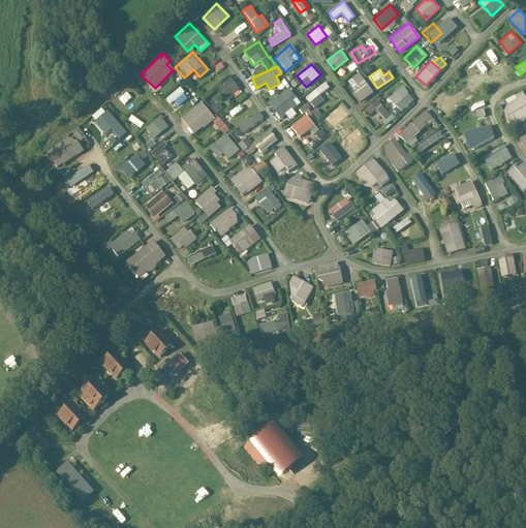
[(358,72),(345,83),(361,101),(373,91),(358,72)]
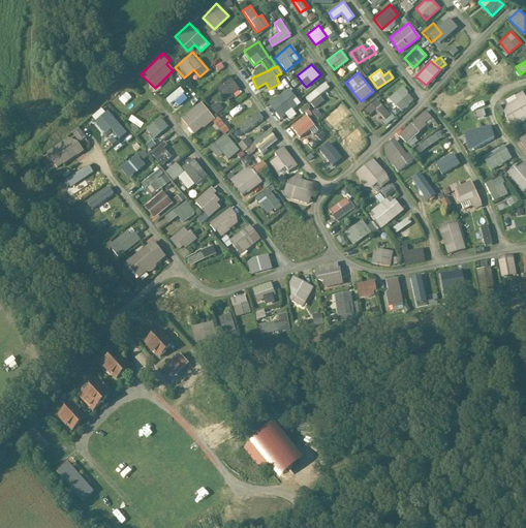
[(225,100),(240,88),(229,76),(216,88),(225,100)]
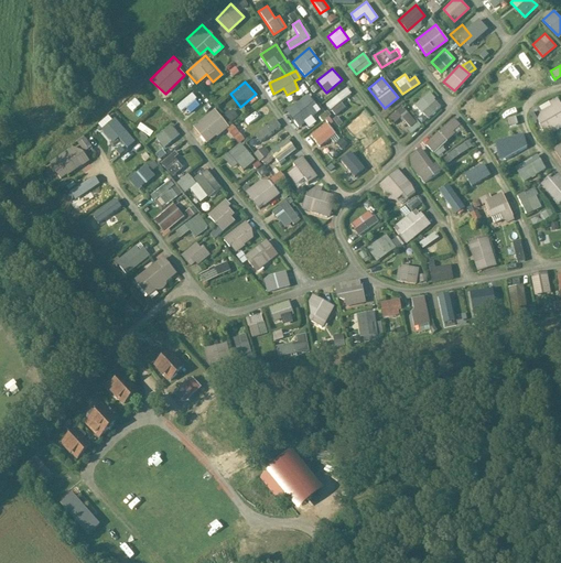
[(341,101),(351,93),(345,86),(325,104),(334,115),(345,107),(341,101)]
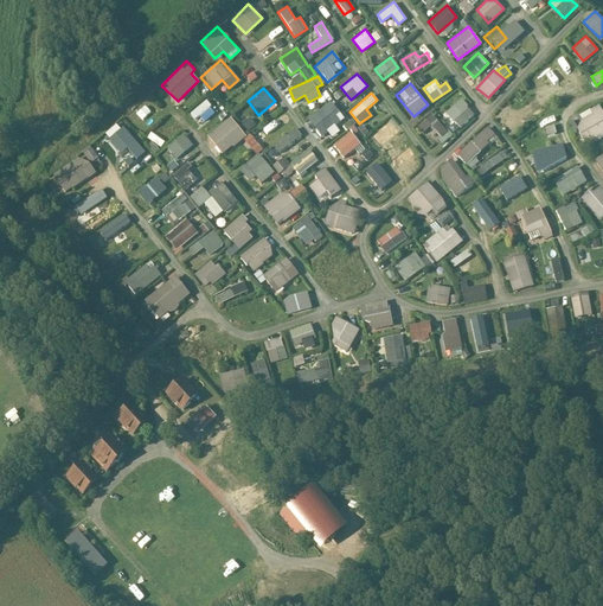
[(187,113),(198,126),(216,112),(205,99),(187,113)]
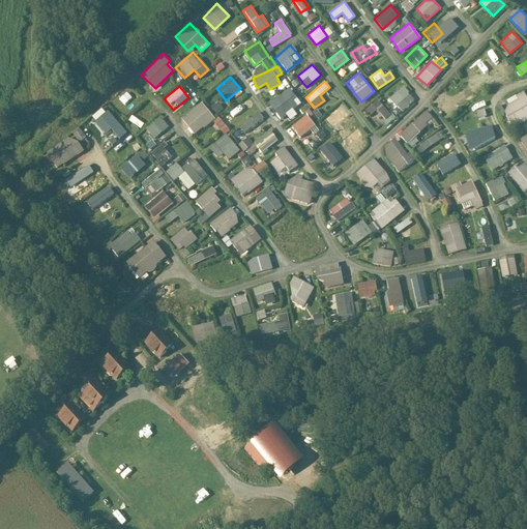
[(388,98),(401,112),(414,98),(402,86),(388,98)]
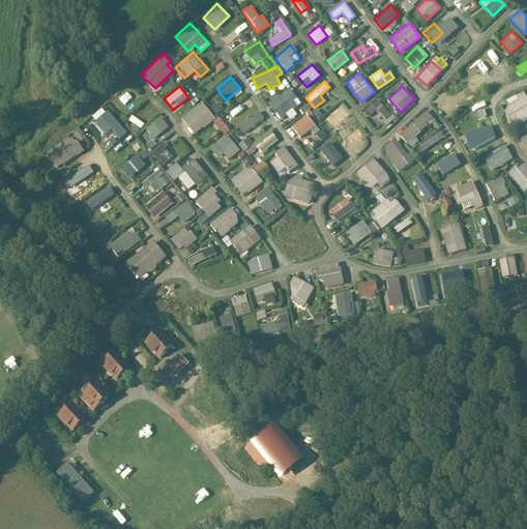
[(296,113),(293,109),(300,101),(287,88),(268,105),(282,118),(286,114),(290,119),(296,113)]
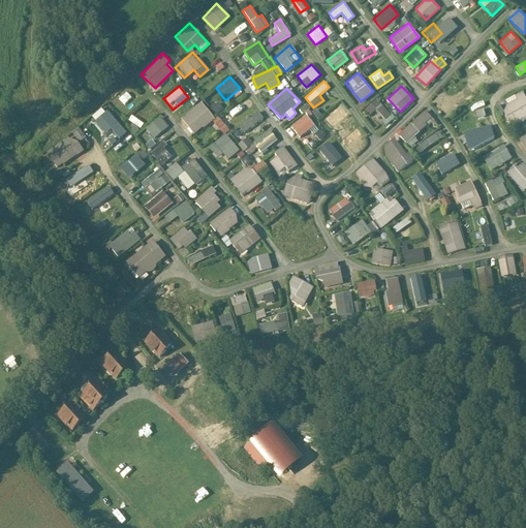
[(126,89),(113,104),(123,113),(135,97),(126,89)]
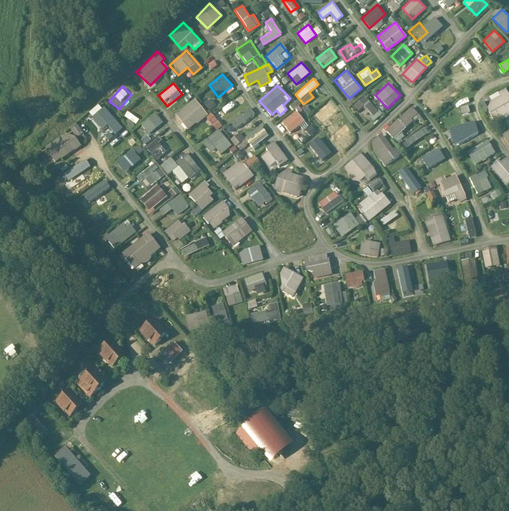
[(495,121),(508,114),(508,93),(506,87),(484,97),(495,121)]
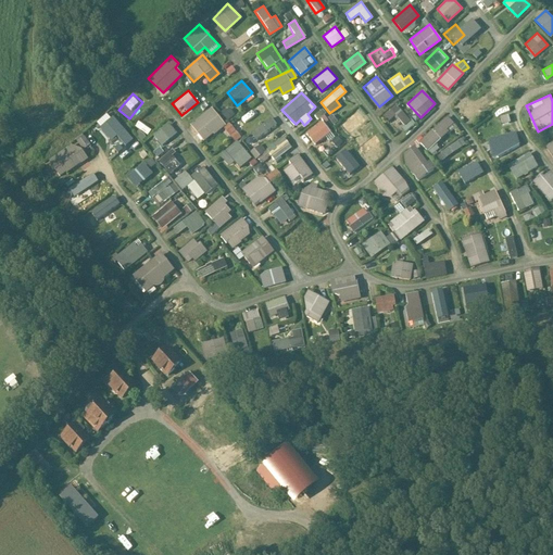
[(385,113),(401,133),(413,123),(396,103),(385,113)]
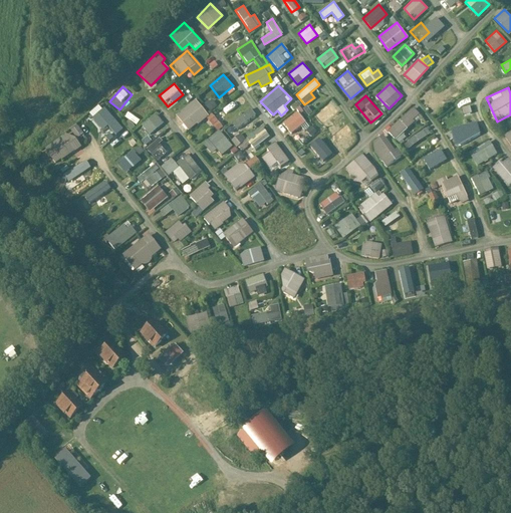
[(462,97),(456,100),(463,115),(470,112),(462,97)]
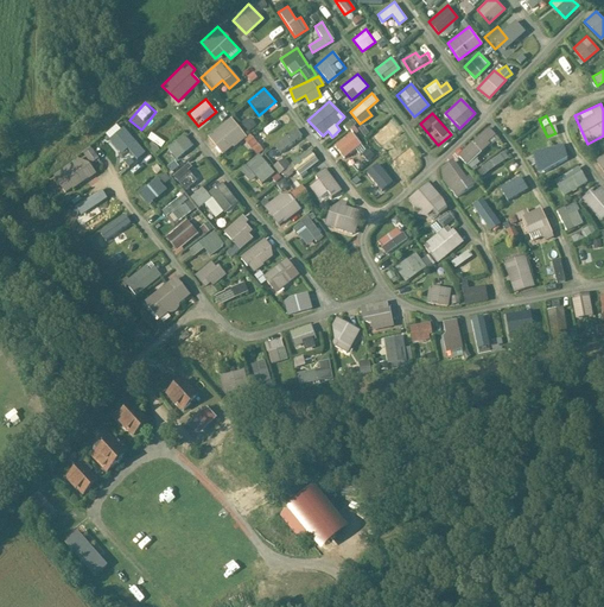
[(207,134),(222,155),(243,138),(255,155),(262,149),(250,133),(246,136),(230,117),(207,134)]
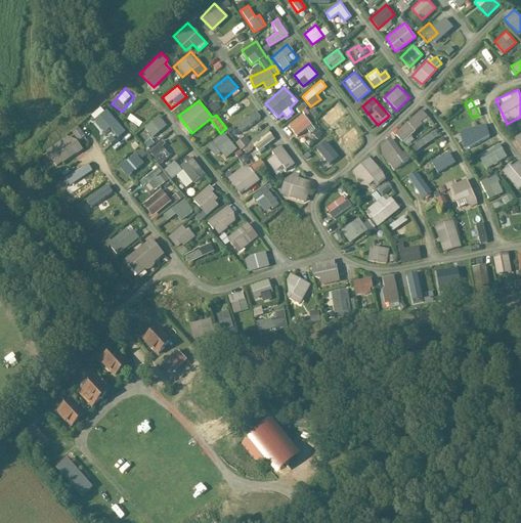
[(336,103),(319,113),(326,124),(342,115),(336,103)]
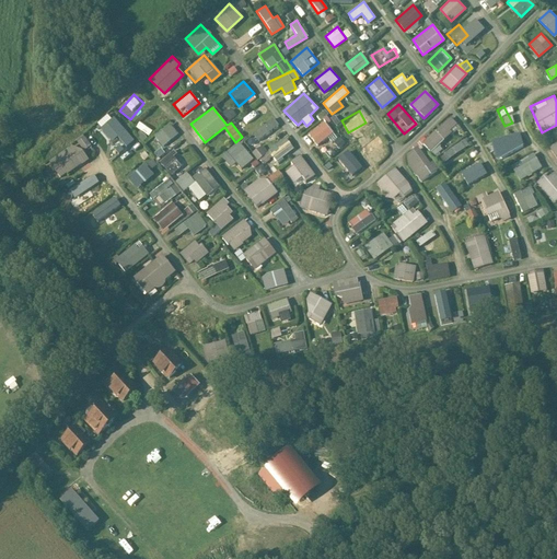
[(144,138),(158,127),(146,113),(132,125),(144,138)]
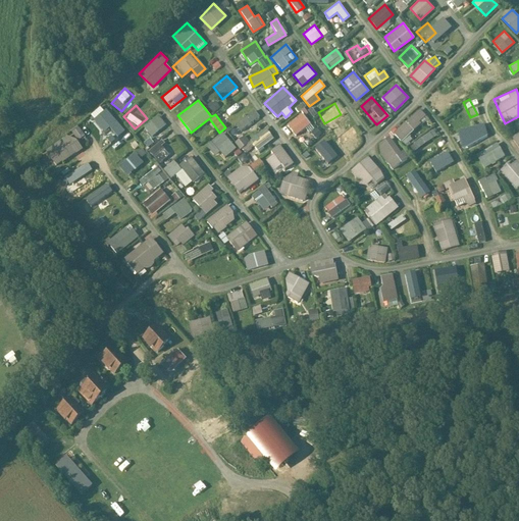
[(110,131),(118,122),(103,106),(94,114),(110,131)]
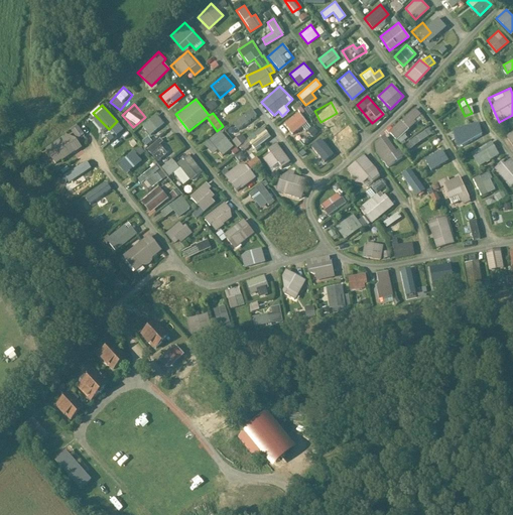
[(406,136),(404,133),(422,115),(413,106),(388,131),(399,143),(406,136)]
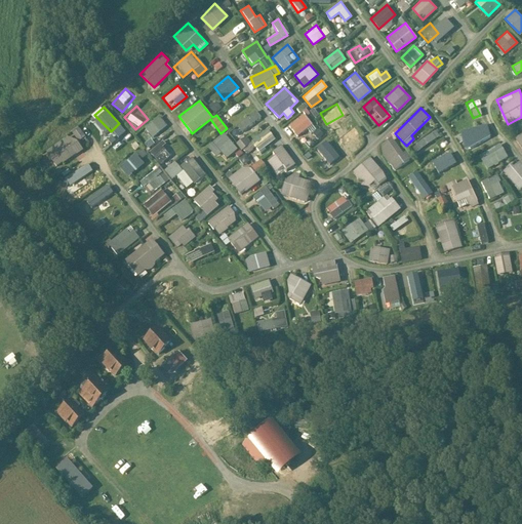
[(241,131),(261,117),(255,110),(236,124),(241,131)]
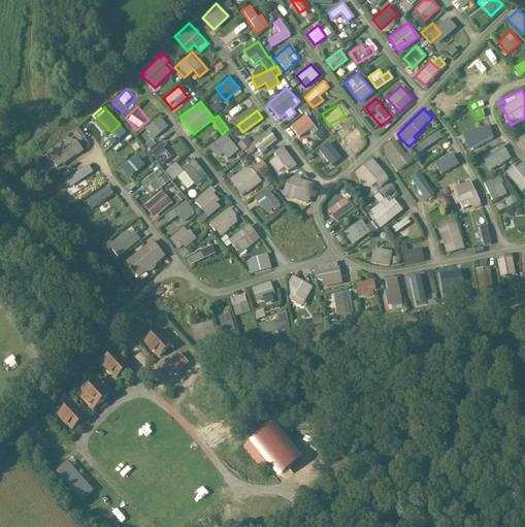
[(304,113),(289,126),(299,137),(314,124),(304,113)]
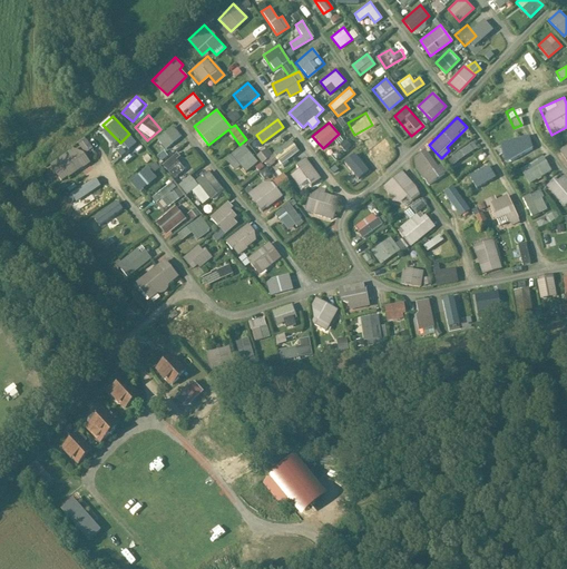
[(172,125),(156,138),(165,148),(181,135),(172,125)]
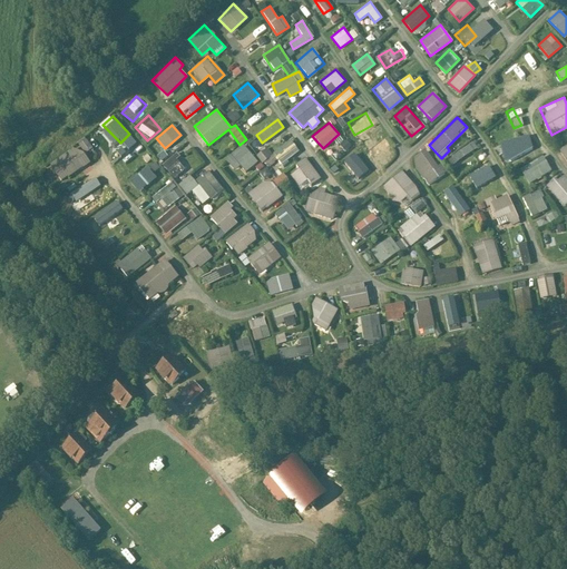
[(393,146),(387,136),(381,139),(377,133),(364,140),(377,158),(393,146)]
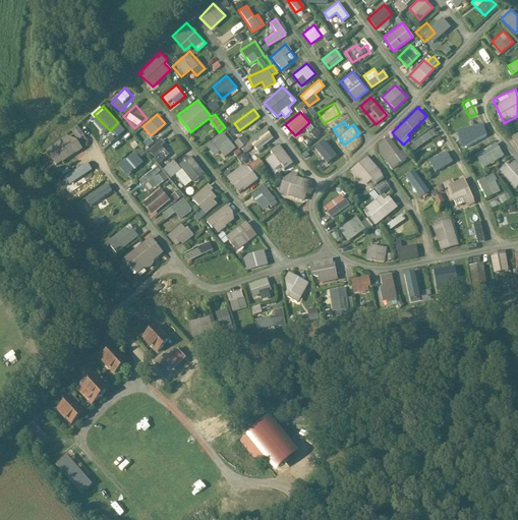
[(460,146),(487,137),(482,122),(456,130),(460,146)]
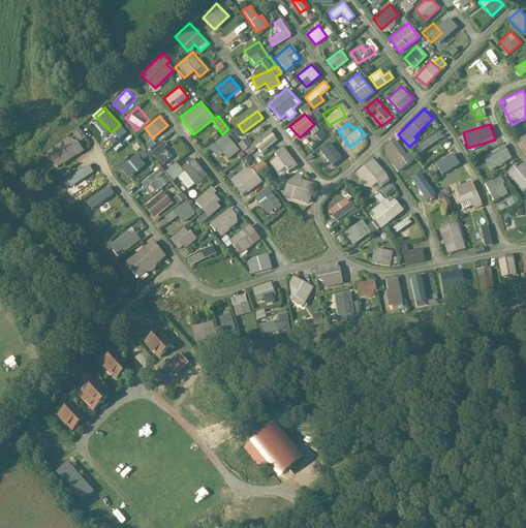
[(79,127),(44,151),(57,168),(84,150),(79,143),(86,137),(79,127)]
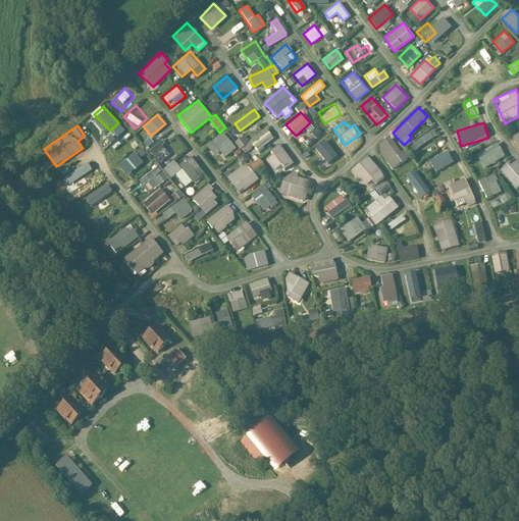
[(249,140),(257,150),(273,138),(265,126),(249,140)]
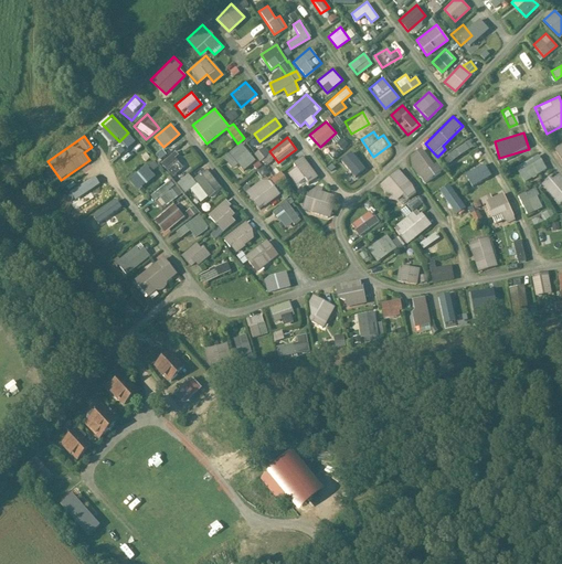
[(467,138),(447,155),(452,161),(473,145),(467,138)]
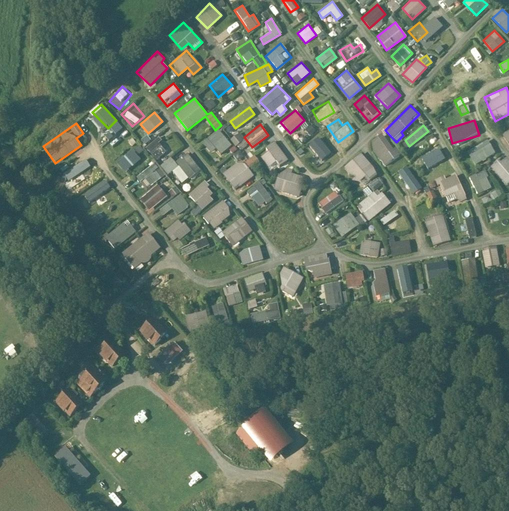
[(220,154),(231,144),(217,128),(202,142),(211,152),(215,149),(220,154)]
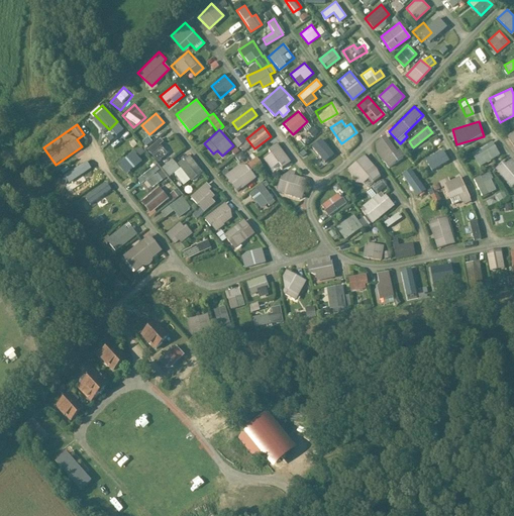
[(241,133),(231,139),(237,147),(247,141),(241,133)]
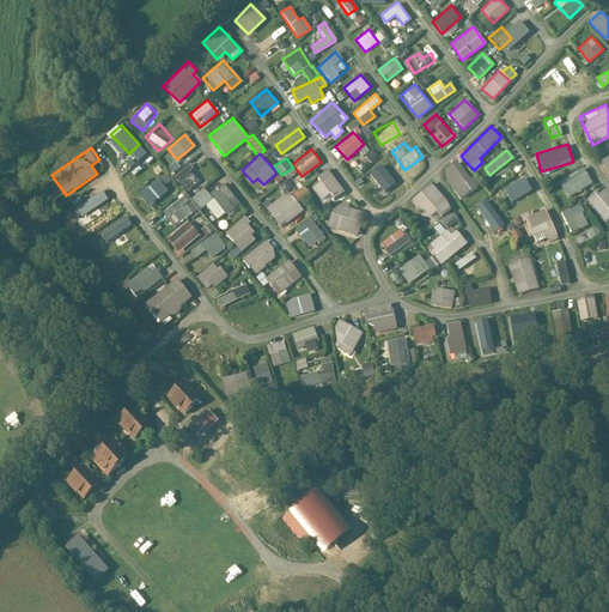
[(172,171),(180,167),(175,161),(168,167),(172,171)]
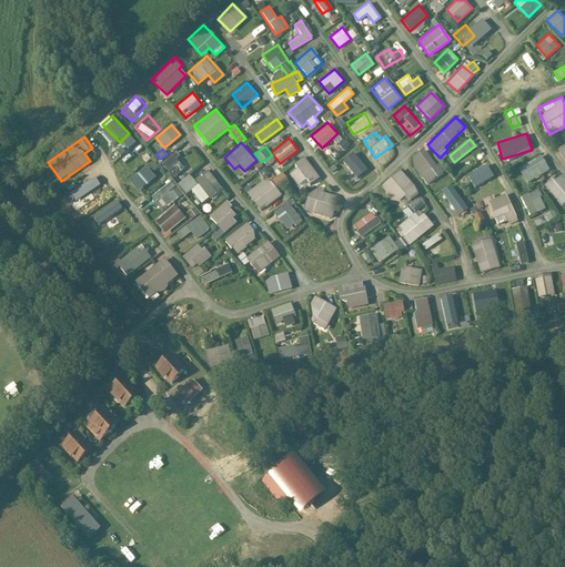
[(439,162),(435,165),(423,149),(409,159),(426,184),(445,171),(439,162)]
